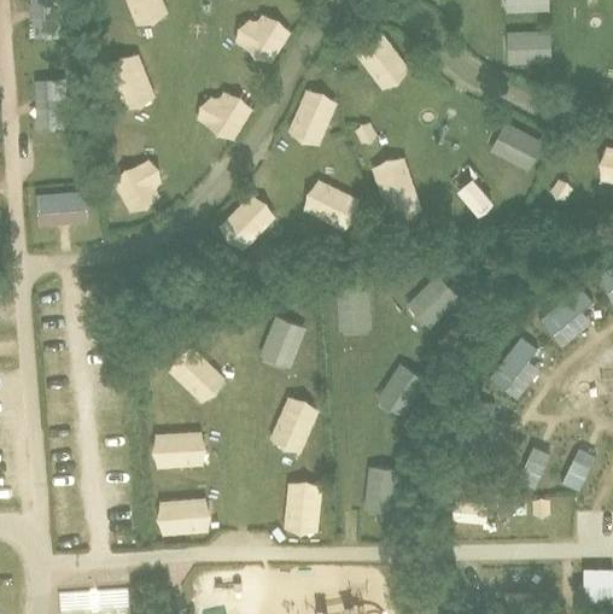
[(126,0),(134,28),(167,18),(161,0),(126,0)]
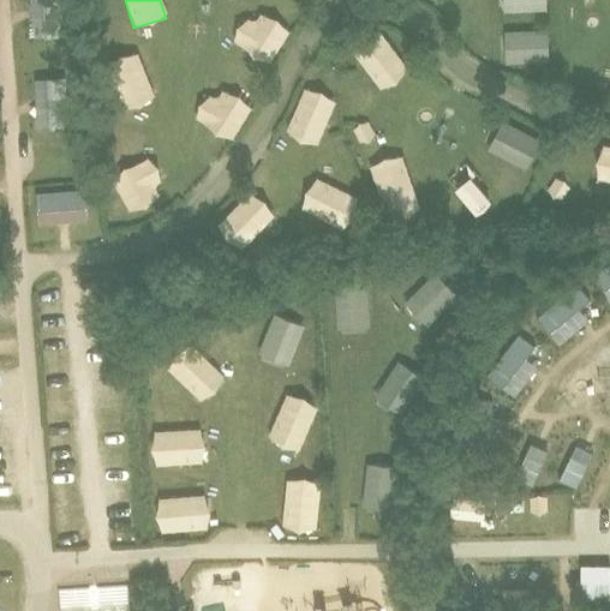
[(500,0),(501,15),(546,12),(545,0),(500,0)]
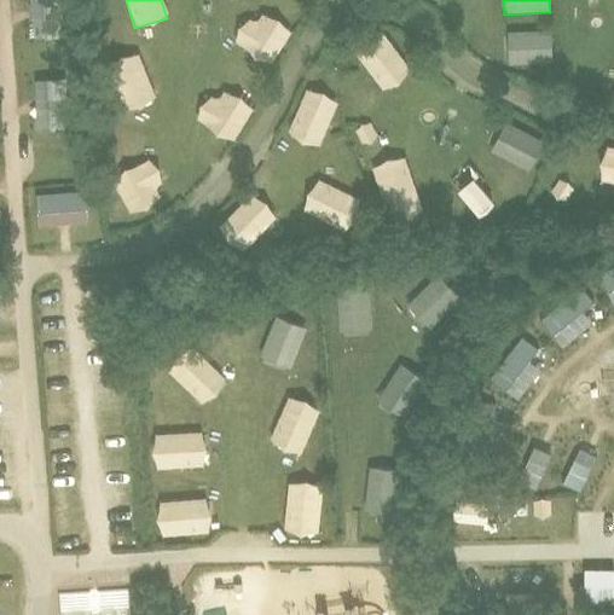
[(258,7),(232,41),(267,68),(293,34),(258,7)]
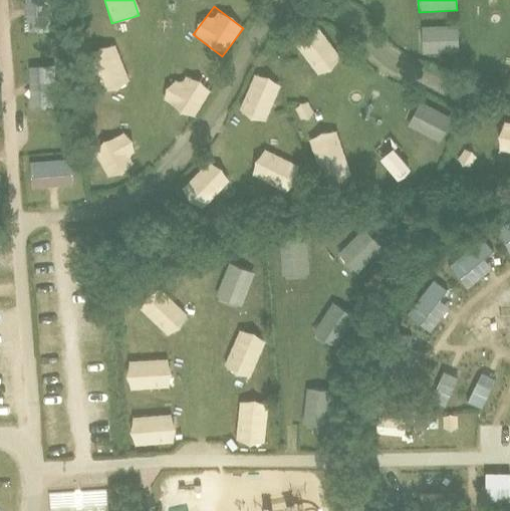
[(293,40),(316,76),(339,61),(317,25),(293,40)]
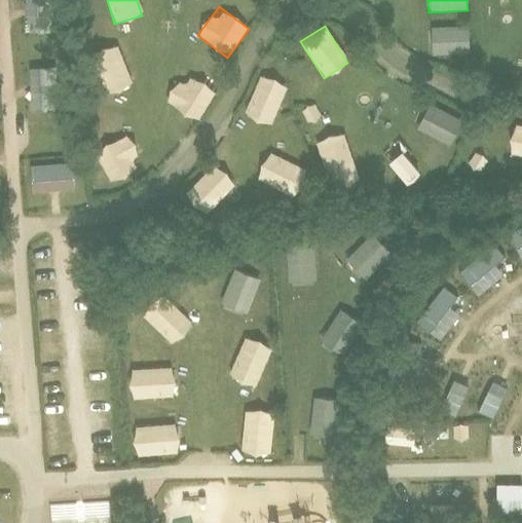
[(469,54),(468,27),(430,29),(431,55),(469,54)]
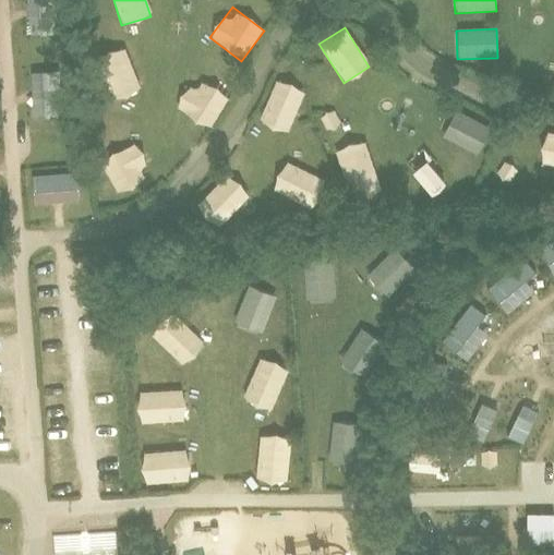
[(124,47),(95,59),(112,101),(142,89),(124,47)]
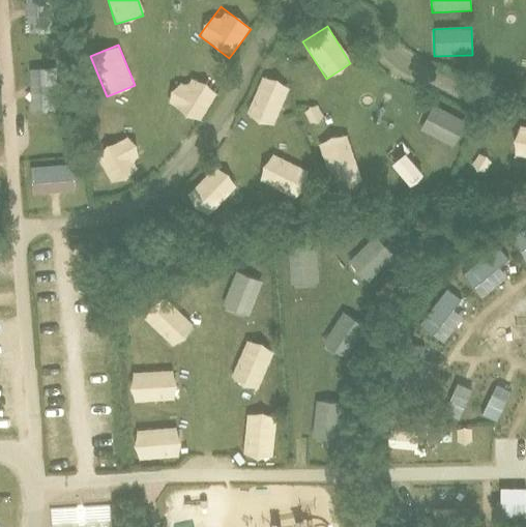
[(187,74),(167,103),(198,124),(218,95),(187,74)]
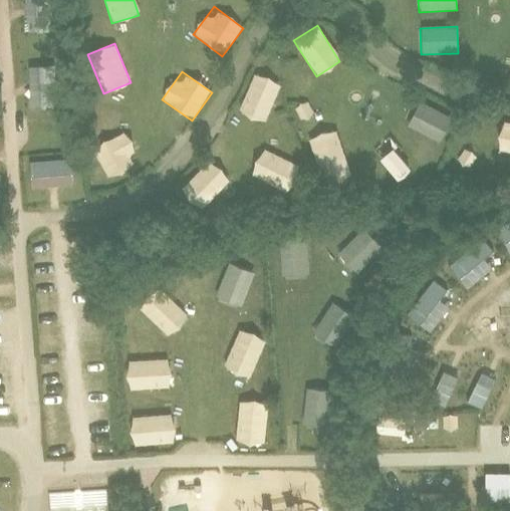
[(238,113),(265,123),(281,84),(254,73),(238,113)]
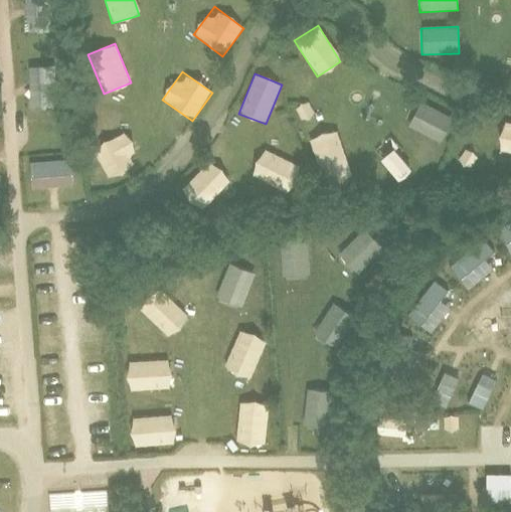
[(416,104),(407,130),(442,141),(451,115),(416,104)]
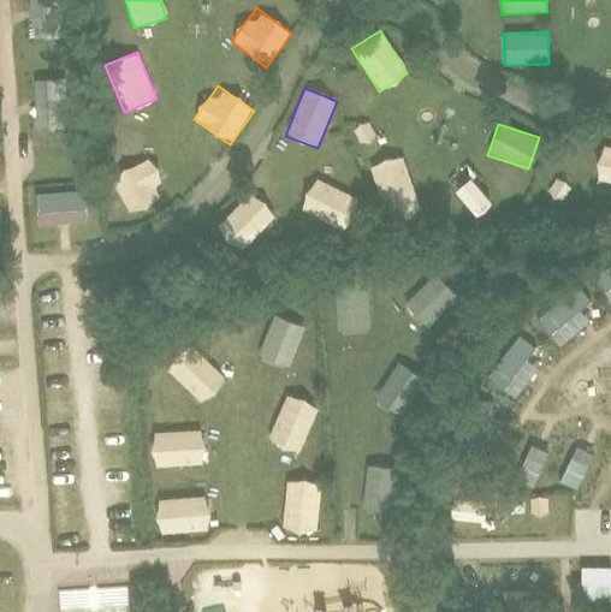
[(610,148),(599,147),(593,180),(610,183),(610,148)]
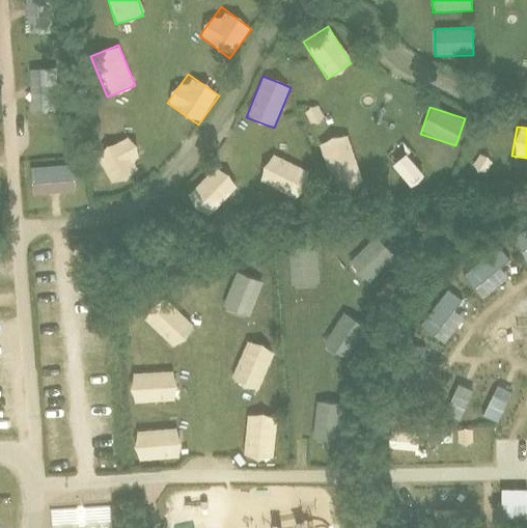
[(348,133),(319,143),(335,192),(364,183),(348,133)]
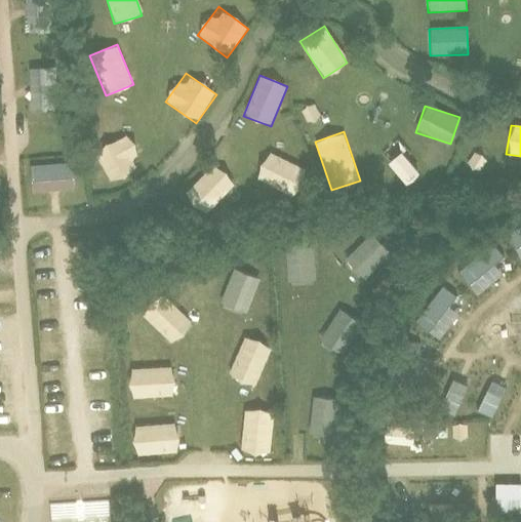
[(110,183),(142,167),(125,135),(94,151),(110,183)]
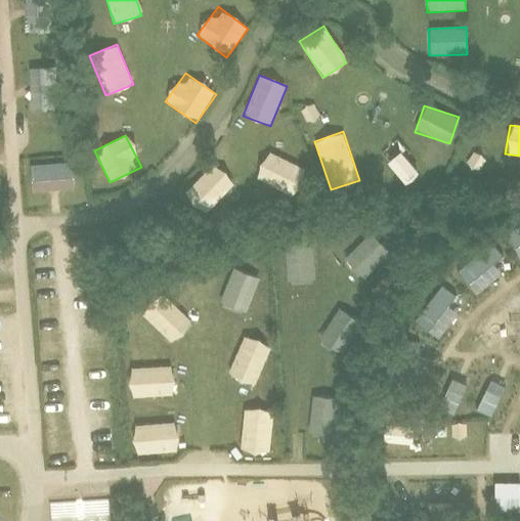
[(405,184),(418,172),(395,150),(384,164),(405,184)]
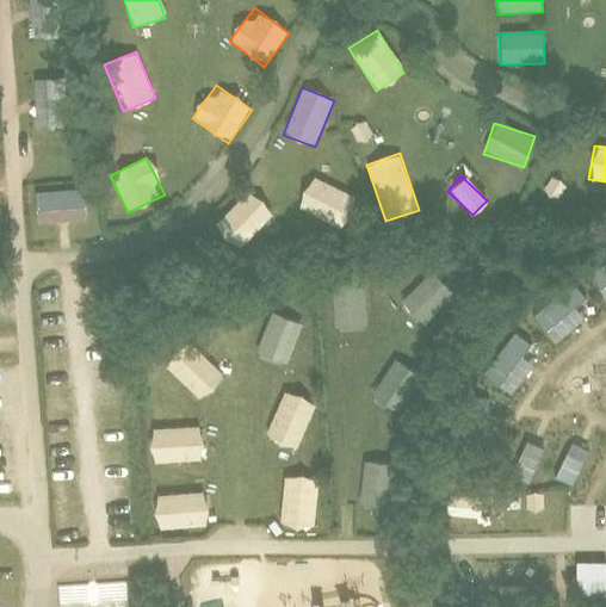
[(308,179),(297,211),(347,229),(358,197),(308,179)]
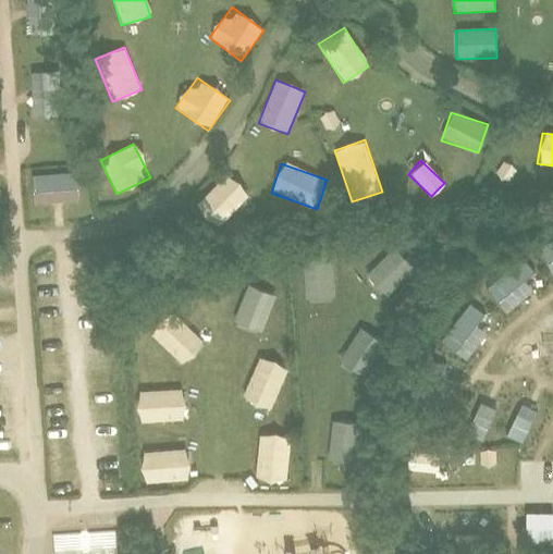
[(76,202),(74,172),(29,175),(32,206),(76,202)]
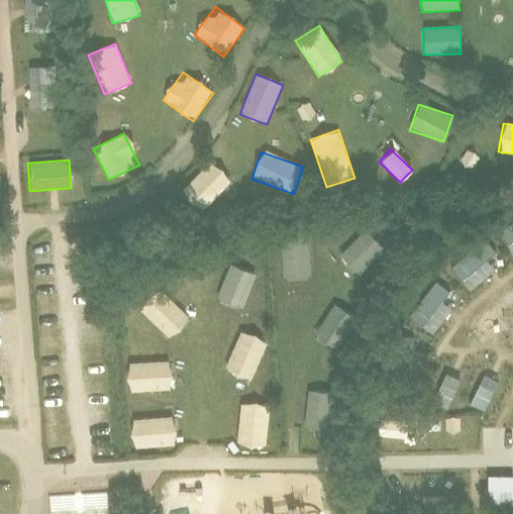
[(201,213),(231,183),(211,163),(181,192),(201,213)]
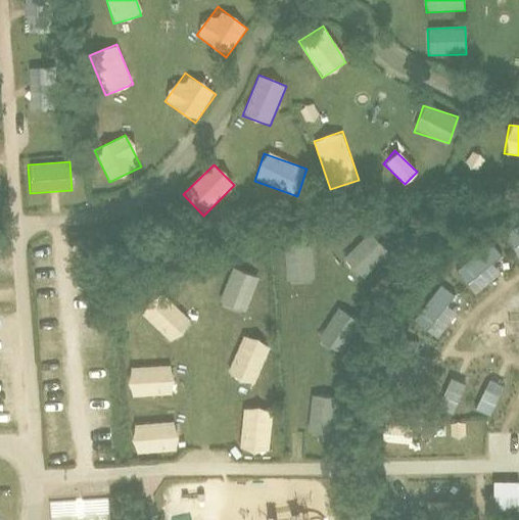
[(516,257),(518,256),(518,224),(509,227),(516,257)]
